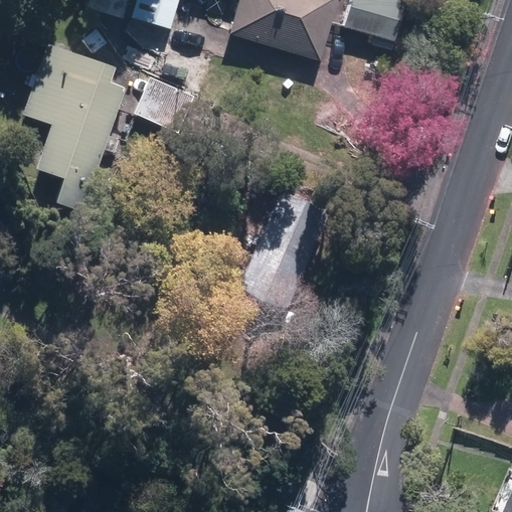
[(171,29),(178,0),(137,0),(133,18),(171,29)]
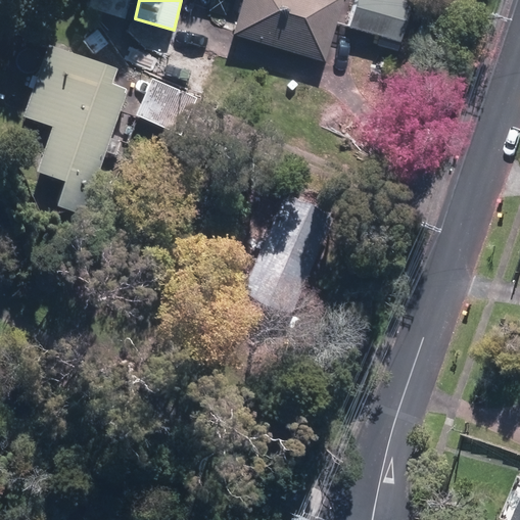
[(243,0),(234,36),(325,61),(341,0),(243,0)]
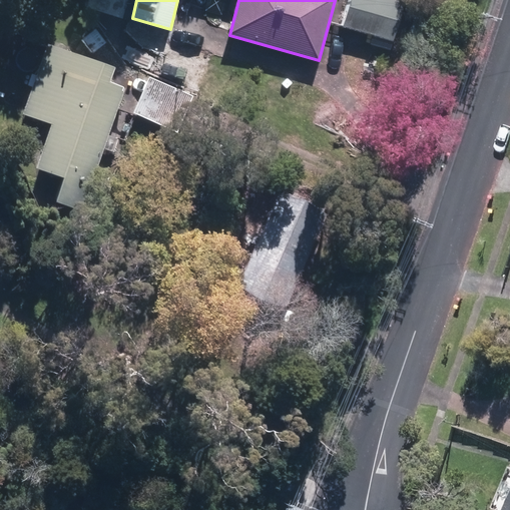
[(407,1),(404,0),(352,0),(344,27),(395,42),(407,1)]
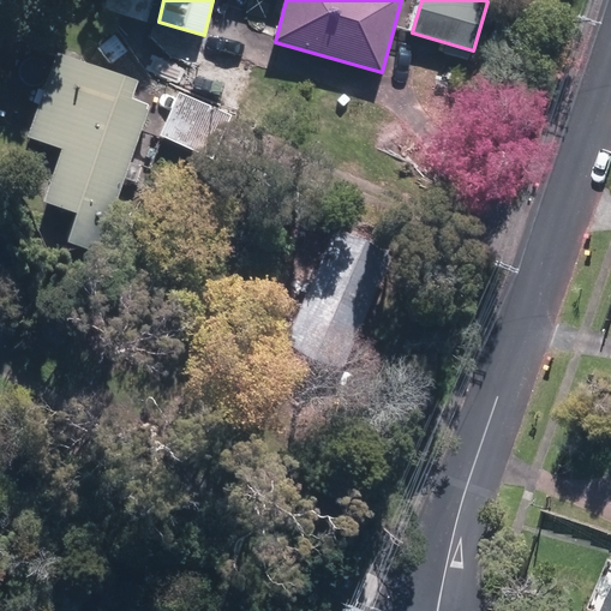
[(76,213),(66,238),(99,249),(150,102),(132,96),(138,79),(57,51),(27,136),(61,148),(42,202),(76,213)]
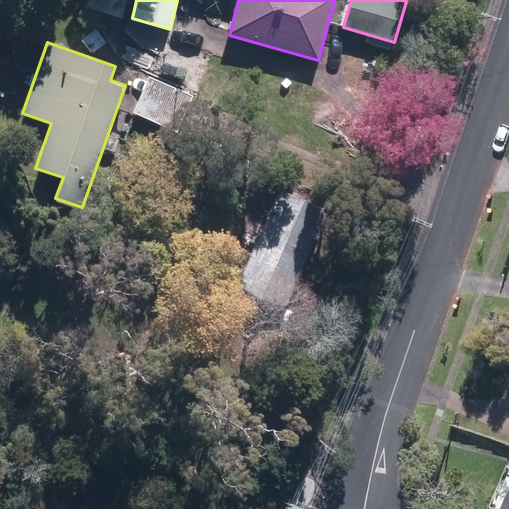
[(195,94),(150,76),(135,113),(180,131),(195,94)]
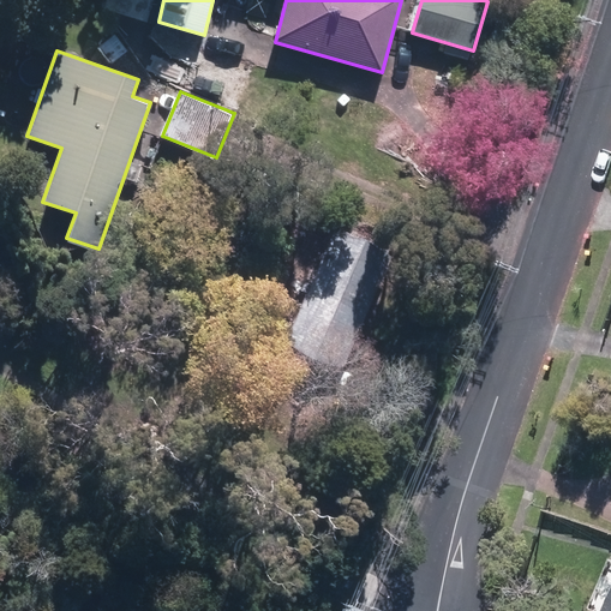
[(337,217),(283,337),(345,365),(399,245),(337,217)]
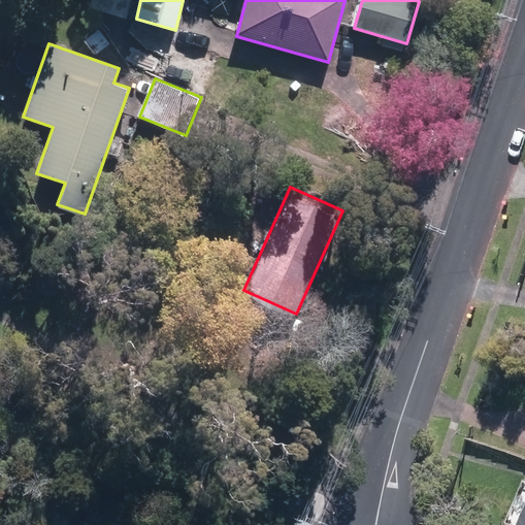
All buildings are outlined.
